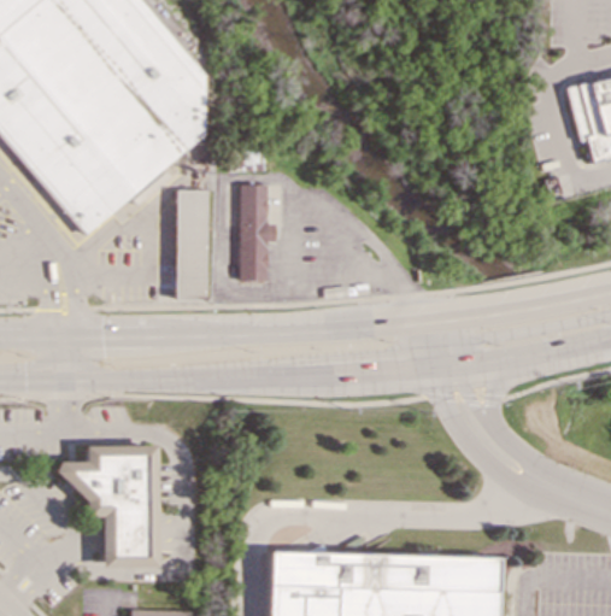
[(144,0),(210,78),(209,135),(93,234),(0,128),(0,0),(144,0)]
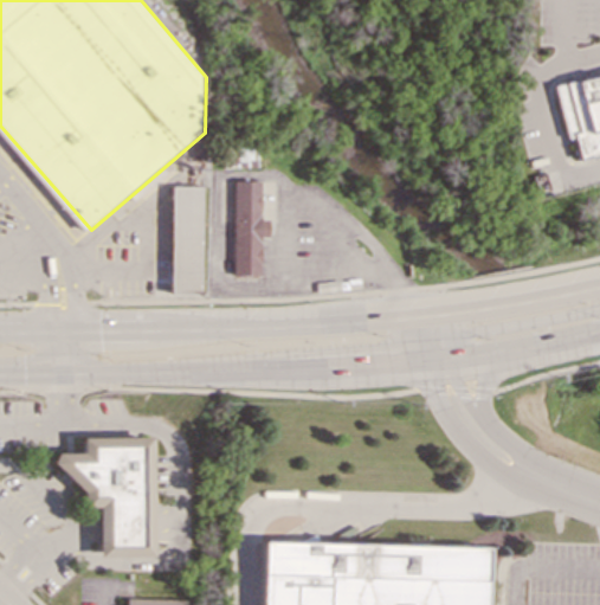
[(599,73),(557,83),(569,137),(576,136),(581,158),(599,153),(599,73)]
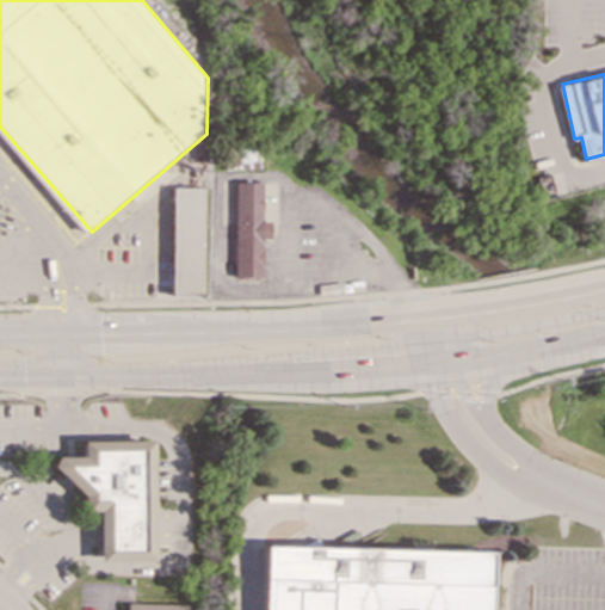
[(238,275),(265,276),(265,238),(273,238),(273,220),(266,220),(266,182),(239,180),(238,275)]
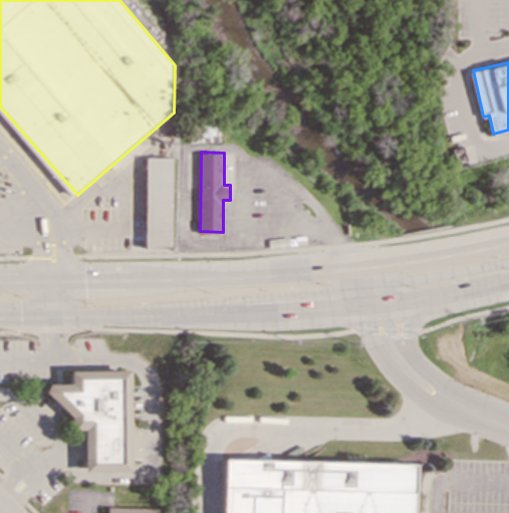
[(172,157),(146,157),(147,247),(173,247),(172,157)]
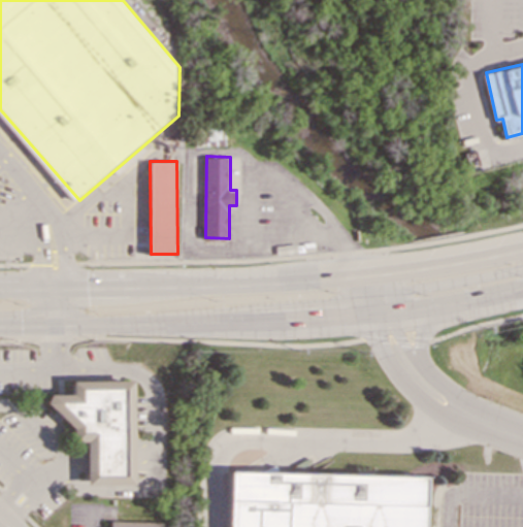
[(133,379),(72,380),(72,393),(51,394),(47,402),(74,428),(73,440),(87,440),(88,486),(135,485),(133,379)]
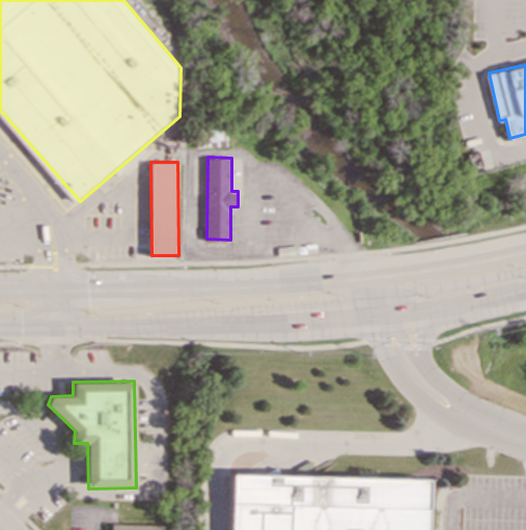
[(231,529),(233,473),(431,479),(428,529),(231,529)]
